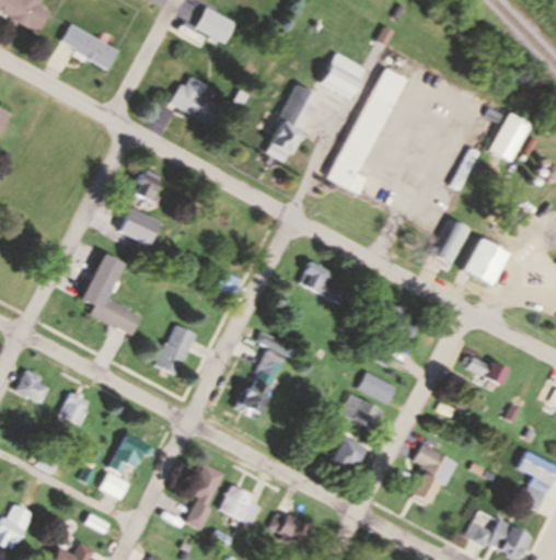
[(0,8),(0,0),(41,0),(38,6),(50,11),(39,32),(2,13),(4,10),(0,8)]
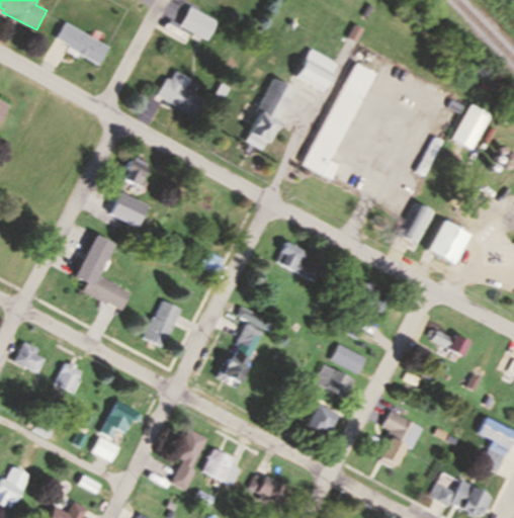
[(191,7),(181,26),(207,41),(218,21),(191,7)]
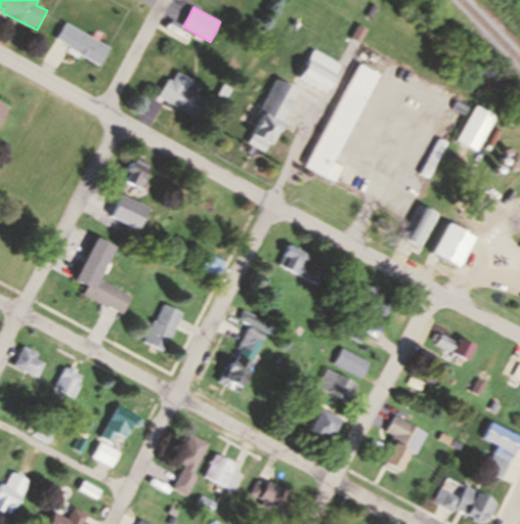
[(67,24),(111,48),(101,67),(82,56),(84,53),(71,46),(73,44),(59,37),(67,24)]
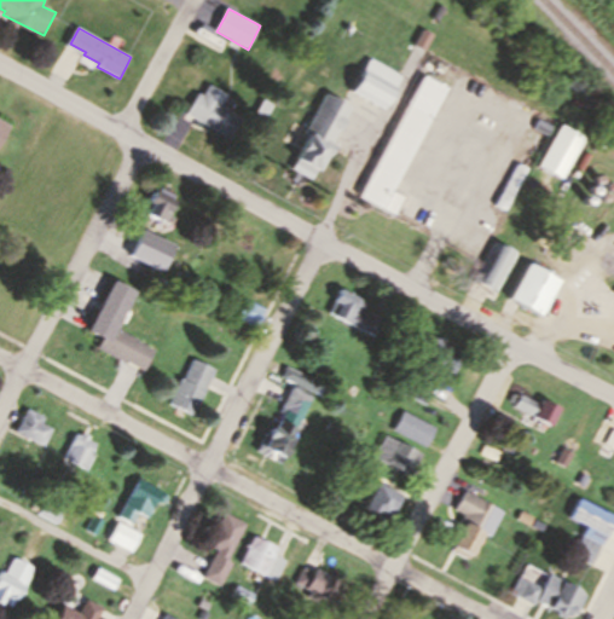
[(416,45),(424,30),(434,35),(426,50),(416,45)]
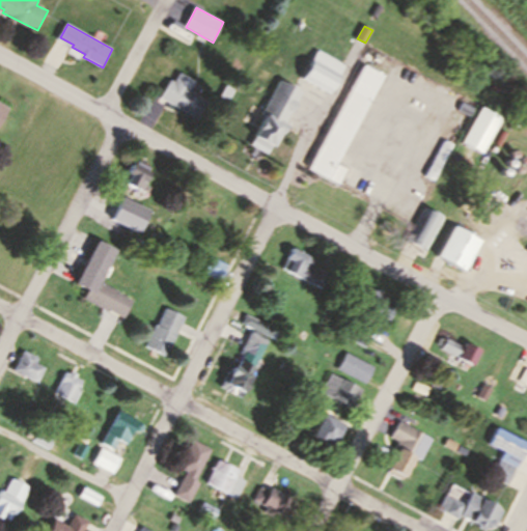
[(330,94),(345,65),(319,50),(303,79),(330,94)]
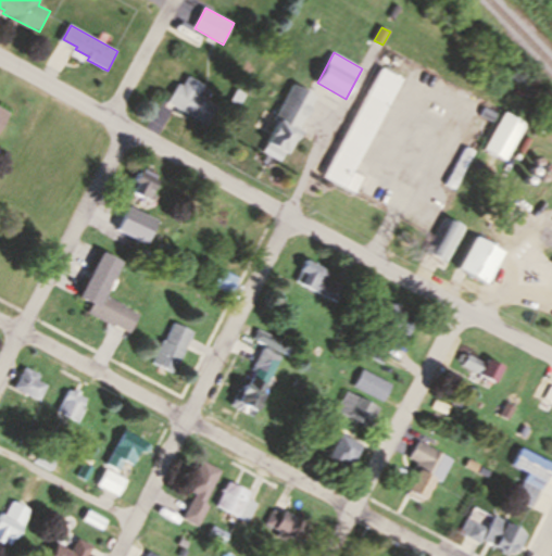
[(384,70),(364,106),(326,177),(356,194),(365,178),(353,173),(403,80),(384,70)]
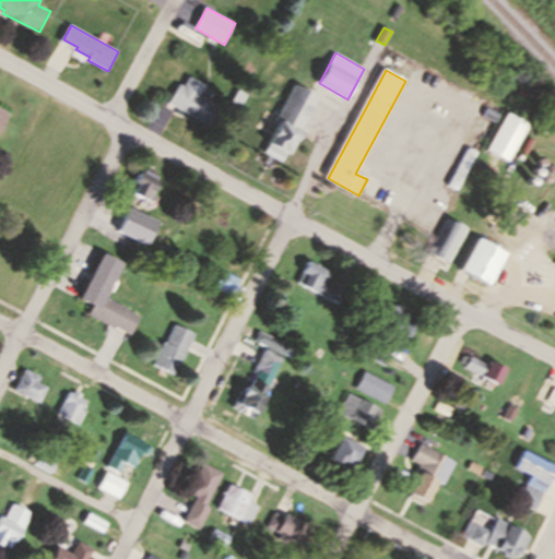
[(169,104),(181,84),(186,86),(191,76),(208,86),(201,97),(221,108),(210,127),(169,104)]
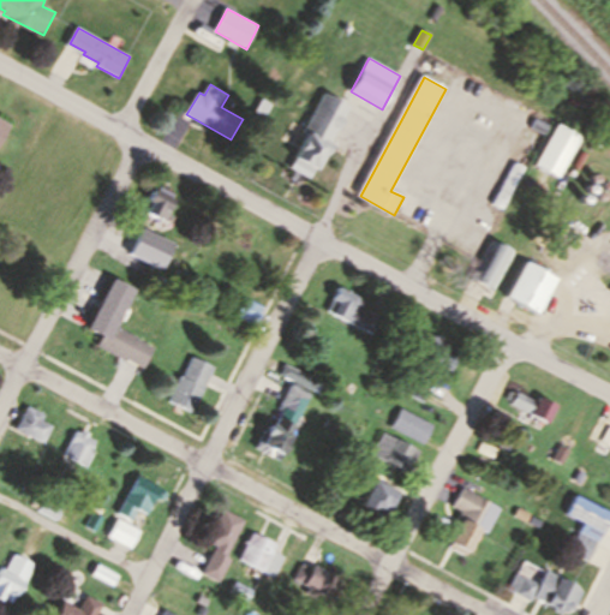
[(0,117),(13,125),(0,145),(0,117)]
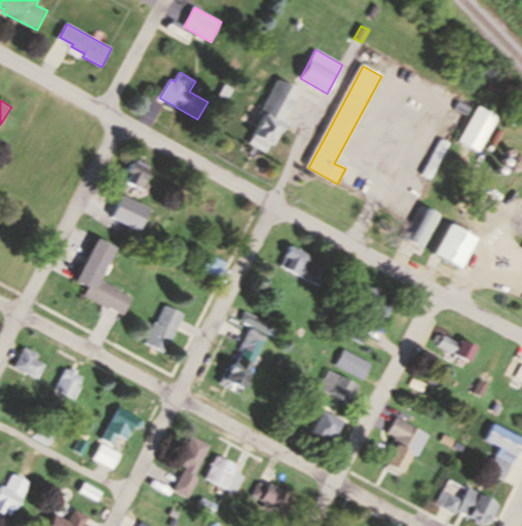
[(459,102),(471,108),(465,117),(454,111),(459,102)]
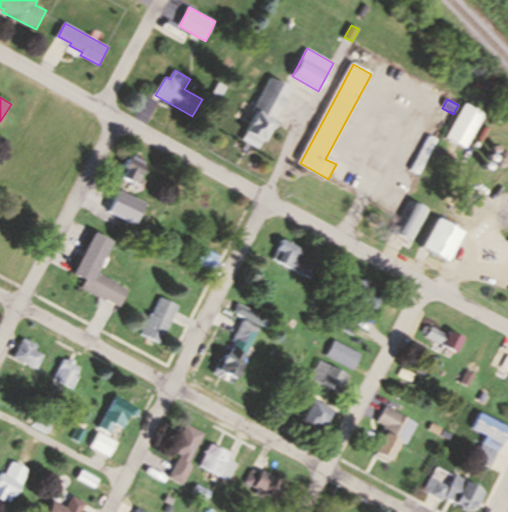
[(465,104),(446,139),(466,150),(485,115),(465,104)]
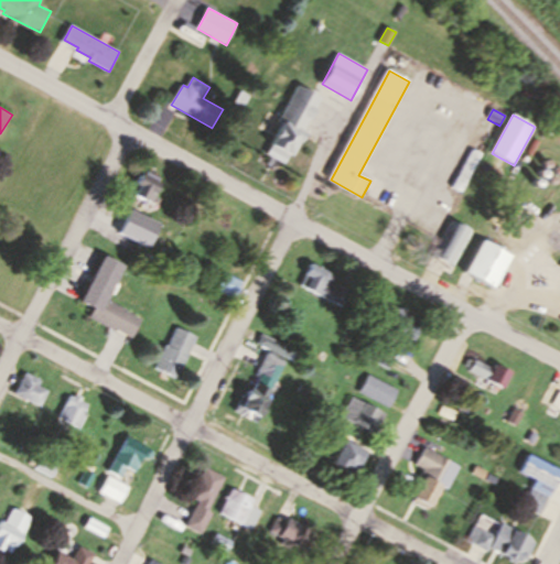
[(266,153),(287,116),(301,123),(299,129),(307,133),(293,159),(288,155),(283,163),(266,153)]
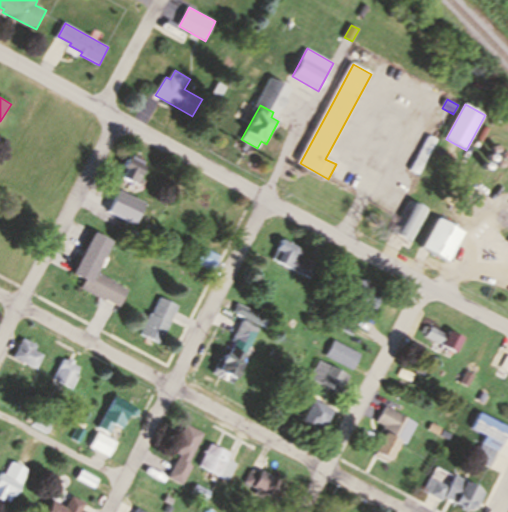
[(430,136),(412,170),(420,174),(438,140),(430,136)]
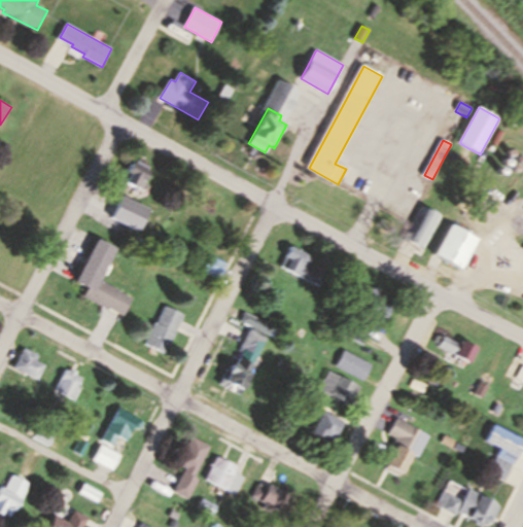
[(123,177),(127,169),(130,171),(137,159),(150,166),(146,173),(151,176),(145,188),(123,177)]
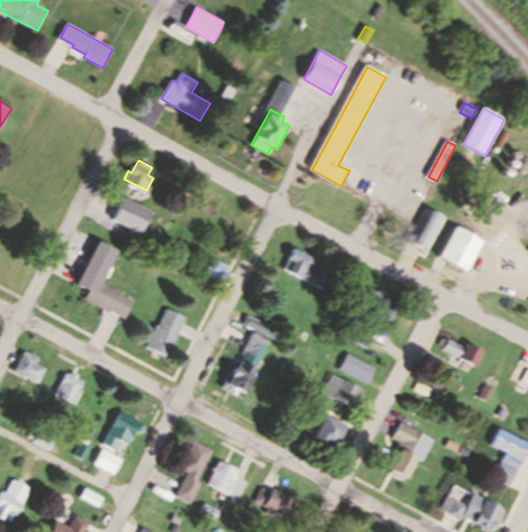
[(125,197),(114,220),(142,234),(153,211),(125,197)]
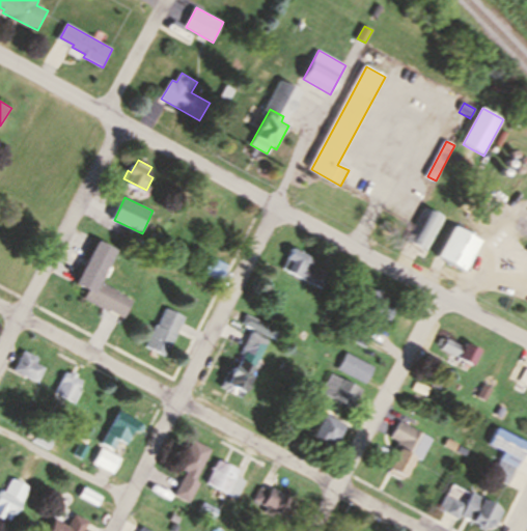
[(409,240),(426,208),(444,218),(427,250),(409,240)]
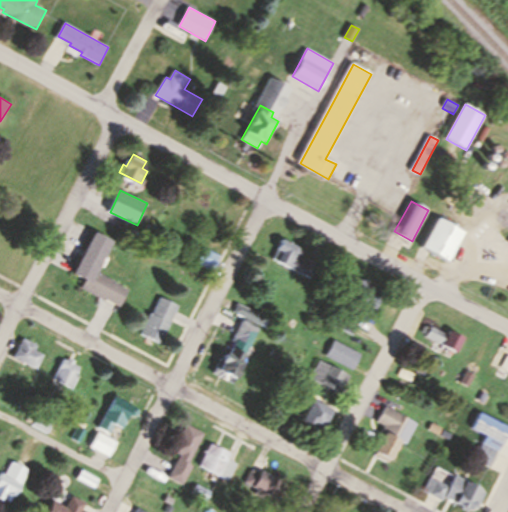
[(439,218),(424,248),(451,262),(466,232),(439,218)]
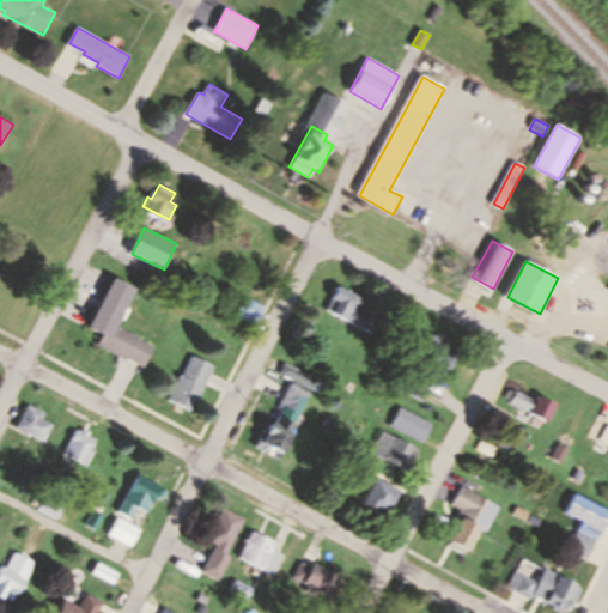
[(116,278),(89,328),(102,335),(97,345),(125,359),(126,358),(143,366),(153,346),(117,326),(138,290),(116,278)]
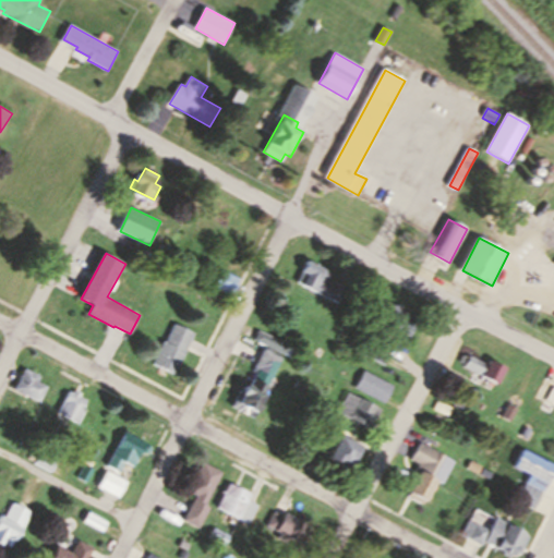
[(299,282),(310,261),(334,271),(330,279),(347,288),(340,303),(299,282)]
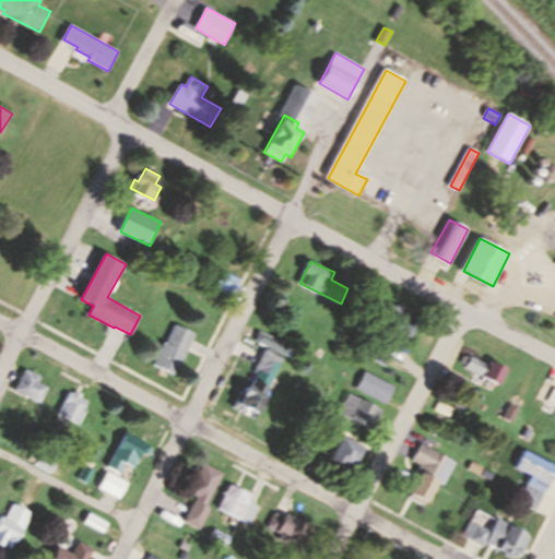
[(224,271),(216,287),(235,296),(243,278),(224,271)]
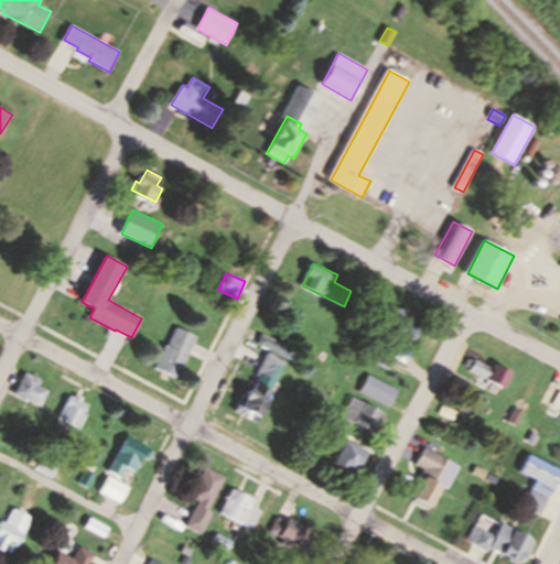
[(179,380),(198,336),(178,326),(157,370),(179,380)]
